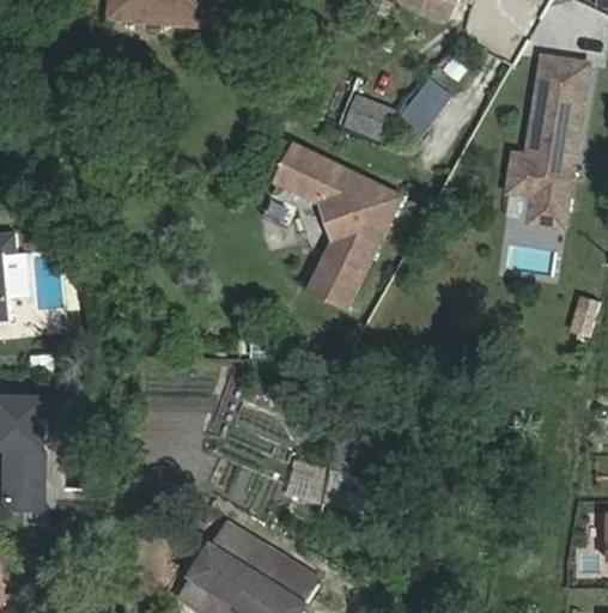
[(110,0),(109,18),(211,26),(212,0),(110,0)]
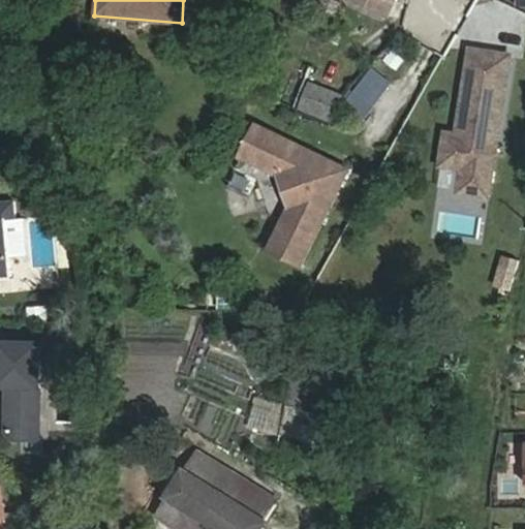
[(353,0),(387,14),(393,0),(353,0)]
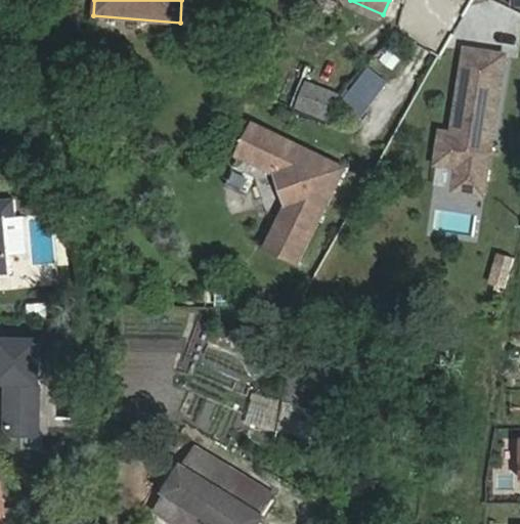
[(378,60),(391,71),(402,54),(389,45),(378,60)]
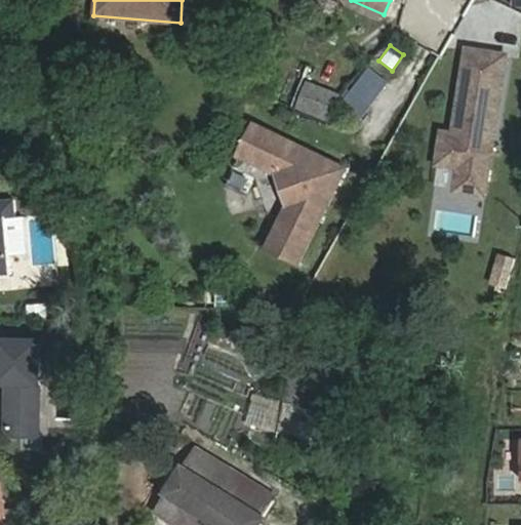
[(437,127),(431,166),(453,169),(450,193),(485,198),(508,52),(462,45),(448,129),(437,127)]
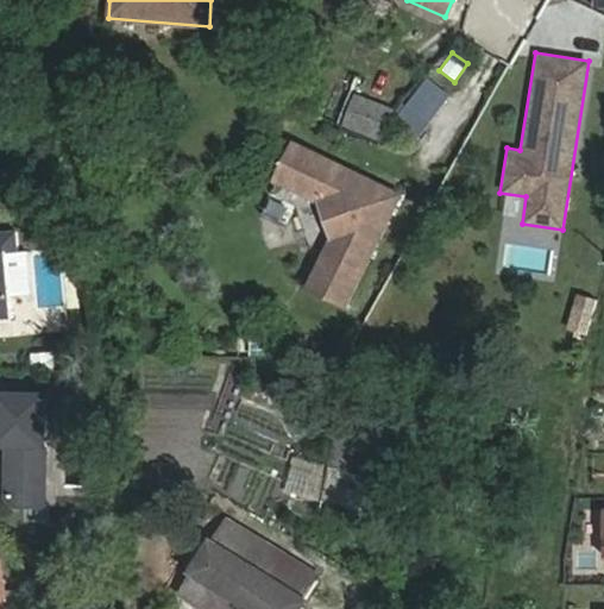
[(387,108),(348,94),(338,125),(376,139),(387,108)]
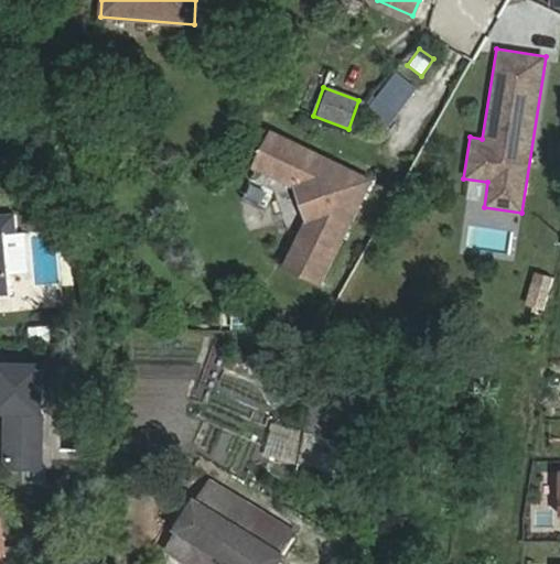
[(269,129),(250,167),(288,186),(292,185),(304,223),(301,224),(280,267),(320,288),(373,180),(269,129)]
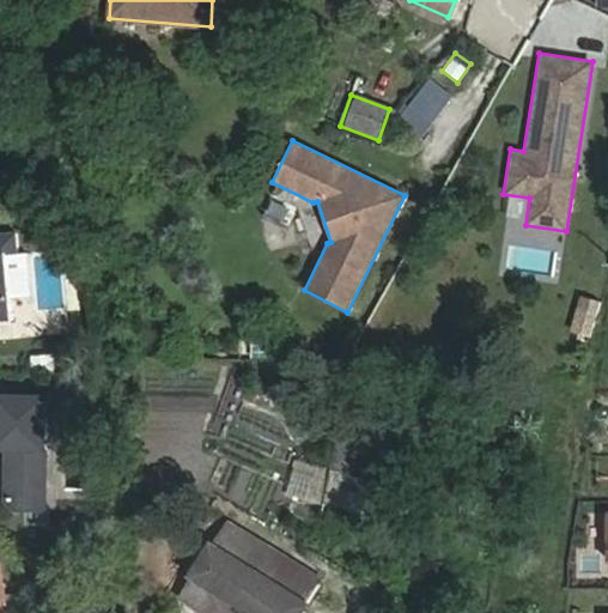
[(13,240),(0,241),(0,327),(10,326),(4,261),(14,260),(13,240)]
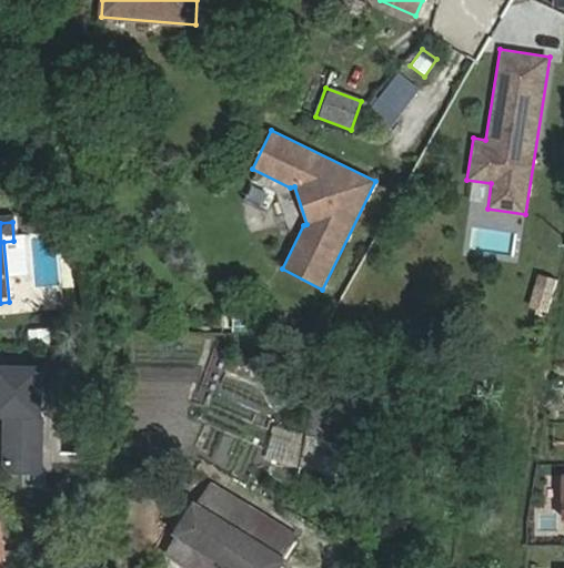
[(551,300),(557,276),(540,272),(534,295),(551,300)]
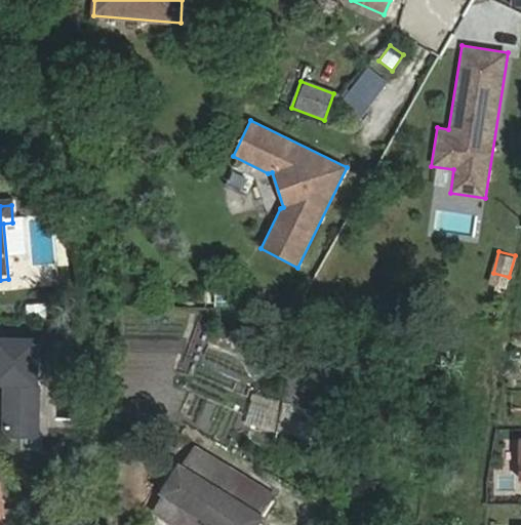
[(40,337),(0,336),(0,387),(1,387),(0,430),(8,439),(38,439),(40,337)]
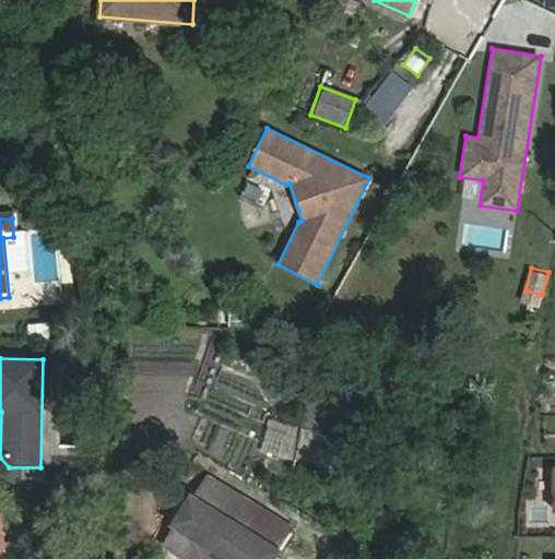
[(311,392),(302,429),(346,440),(355,403),(311,392)]
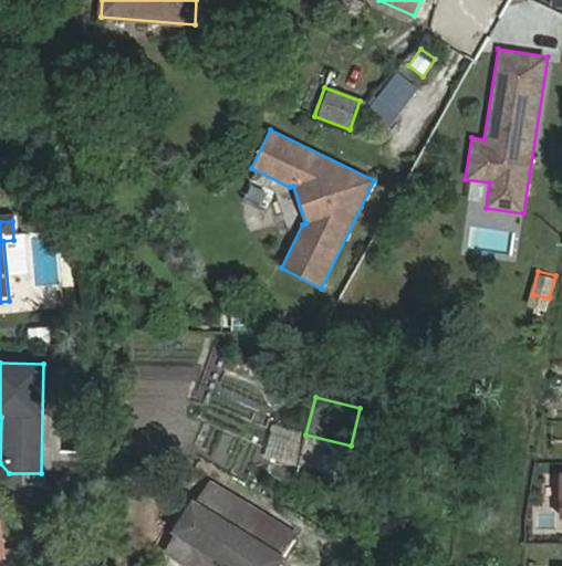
[(210,489),(200,503),(216,513),(194,547),(178,537),(168,553),(189,565),(274,565),(291,541),(210,489)]
